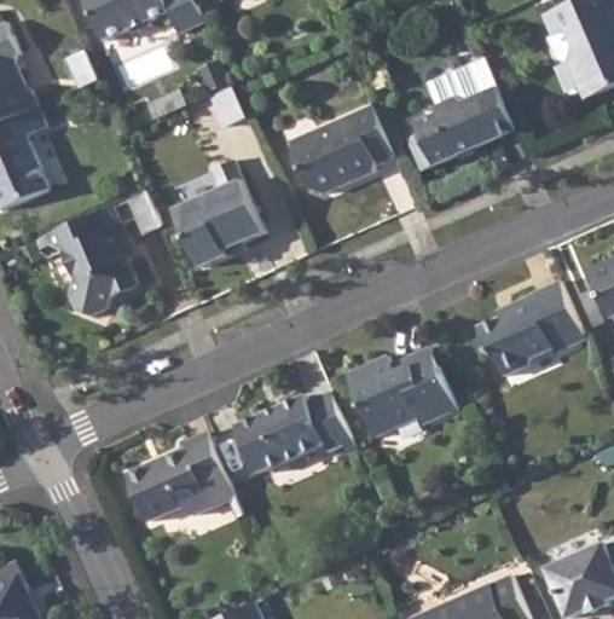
[(204,21),(196,0),(86,0),(104,38),(127,28),(132,29),(148,23),(149,18),(168,11),(178,32),(204,21)]
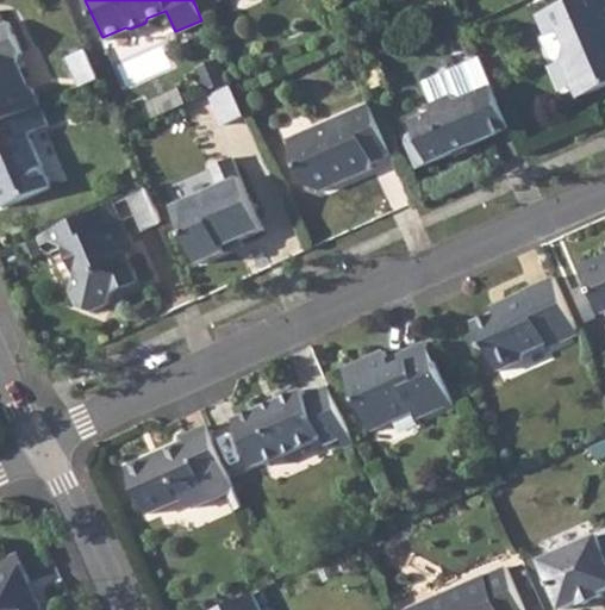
[(604,0),(568,0),(557,5),(534,16),(542,36),(535,39),(546,61),(550,63),(554,62),(557,61),(574,99),(604,85),(604,10),(604,8),(604,0)]
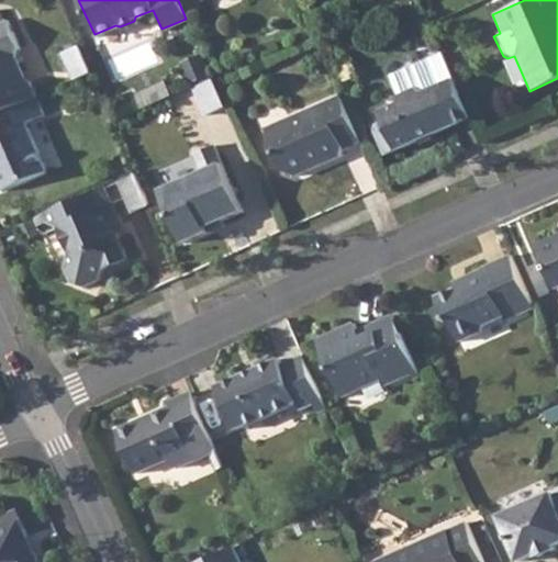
[(0,110),(13,105),(31,98),(24,80),(12,77),(6,62),(11,59),(14,51),(1,21),(0,21),(0,110)]
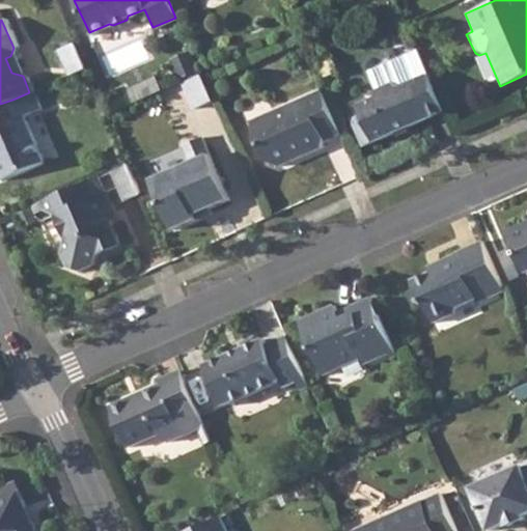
[(443,111),(426,75),(416,50),(367,72),(376,90),(373,98),(358,105),(362,113),(353,118),(364,144),(443,111)]
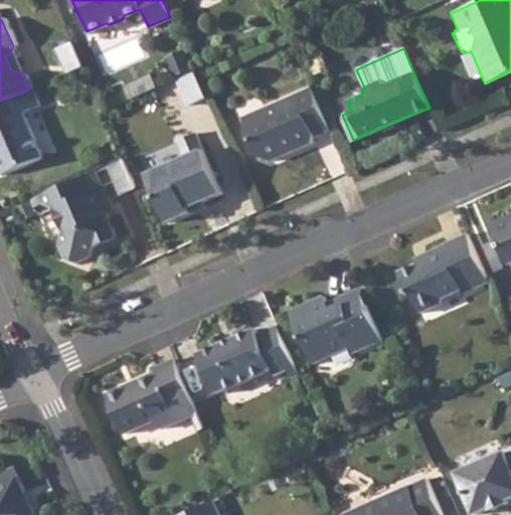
[(328,128),(310,87),(240,116),(258,157),(269,159),(311,142),(312,134),(328,128)]
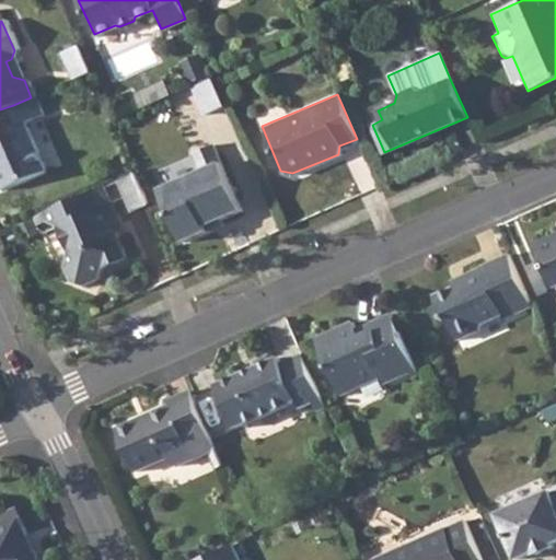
[(13,105),(0,109),(0,190),(42,172),(21,123),(38,115),(31,97),(13,105)]
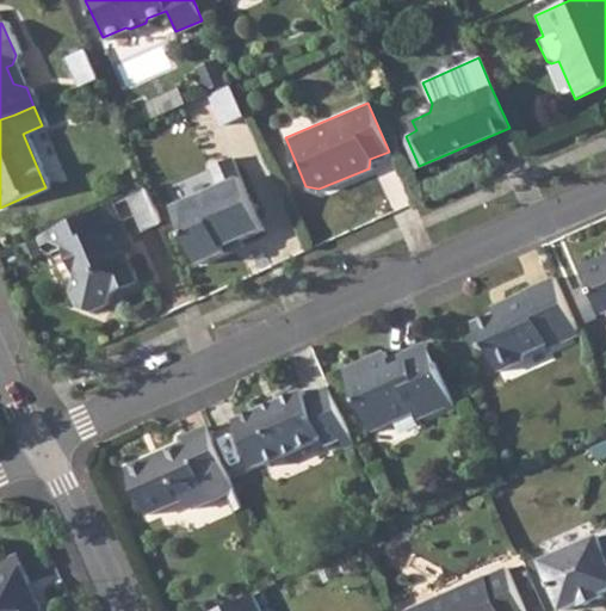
[(224,252),(220,245),(237,238),(260,228),(229,156),(206,166),(215,186),(172,205),(197,264),(224,252)]
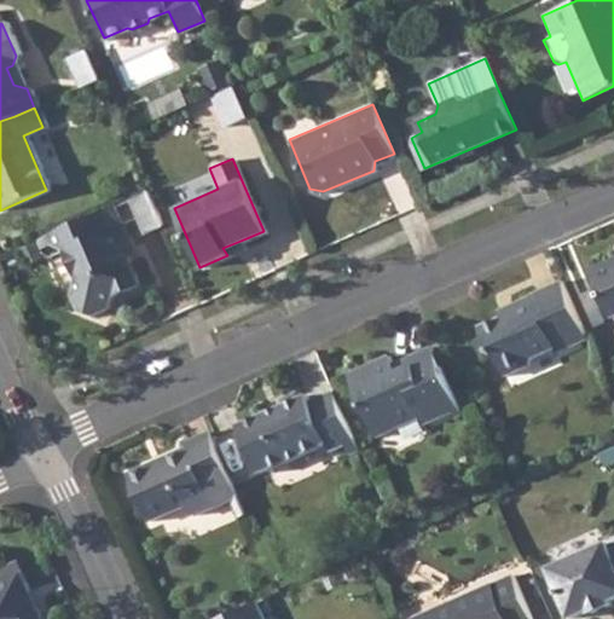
[(146,190),(128,198),(143,231),(161,224),(156,212),(146,190)]
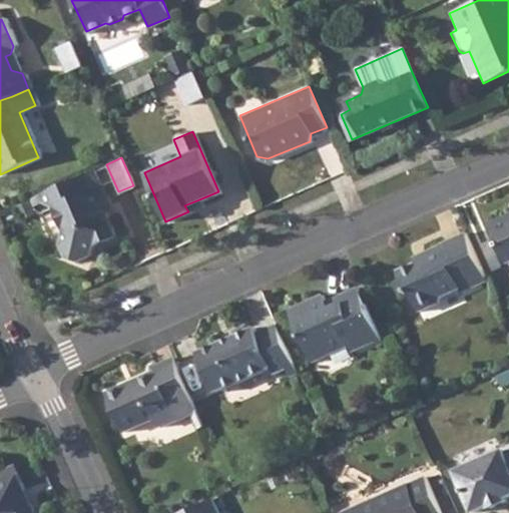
[(83,174),(37,193),(40,200),(40,201),(52,207),(62,230),(57,243),(61,257),(73,262),(85,255),(91,244),(112,235),(100,207),(107,204),(99,185),(93,170),(83,174)]
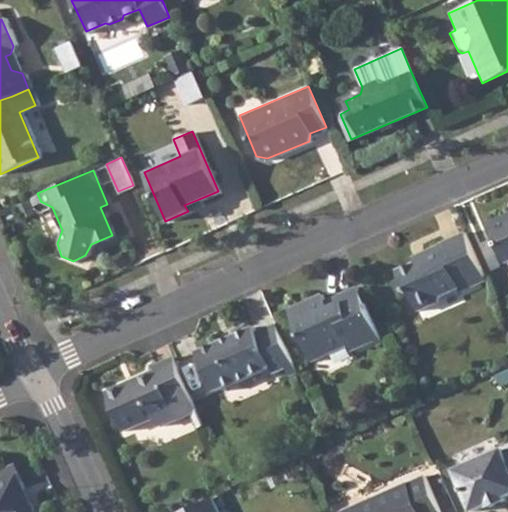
[(37,193),(27,198),(30,205),(40,201),(40,200),(37,193)]
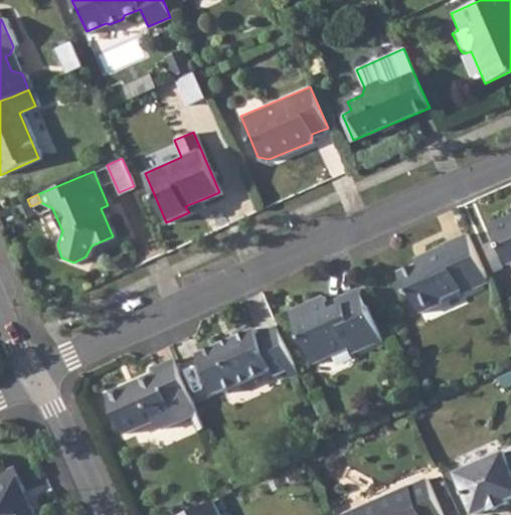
[(200,200),(185,206),(189,212),(203,205),(200,200)]
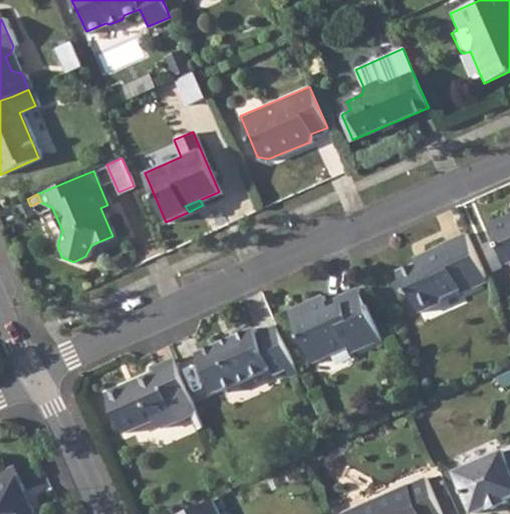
[(509,211),(486,223),(504,264),(509,261),(509,211)]
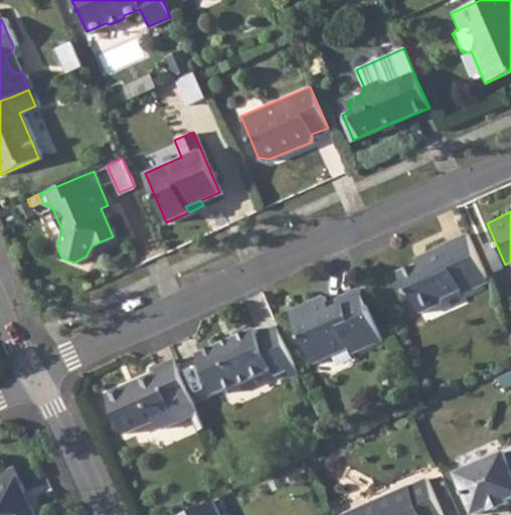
[(423,262),(411,266),(394,274),(404,296),(407,294),(416,313),(437,305),(439,299),(458,291),(459,295),(486,283),(465,234),(439,246),(439,247),(420,254),(423,262)]
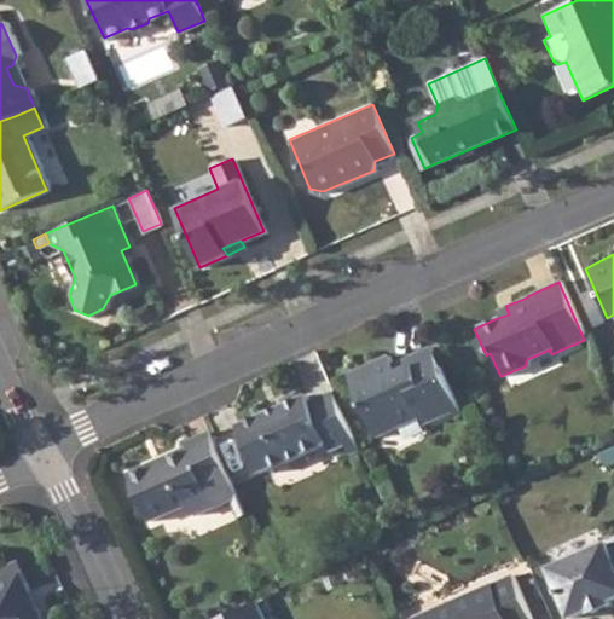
[(505,306),(492,312),(494,319),(509,314),(505,306)]
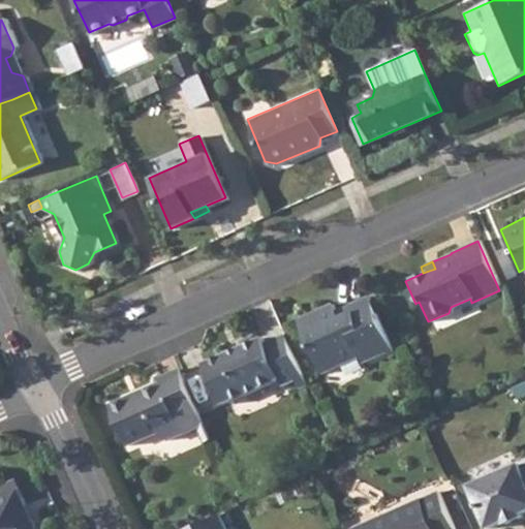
[(377,348),(381,346),(387,344),(366,297),(345,305),(348,312),(335,317),(329,303),(295,318),(317,372),(357,355),(360,361),(378,352),(377,348)]
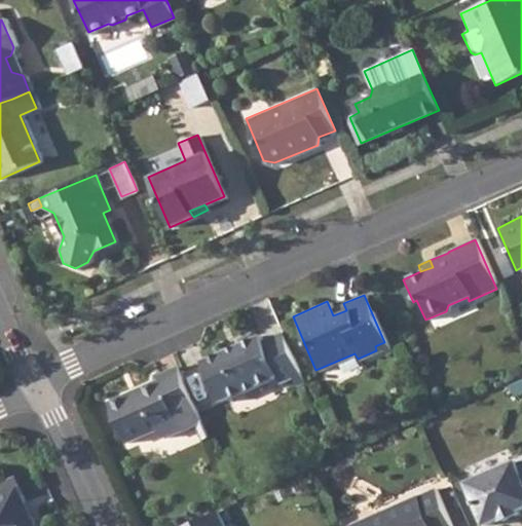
[(299,376),(281,334),(261,341),(258,337),(199,363),(217,403),(274,379),(277,385),(291,380),(299,376)]
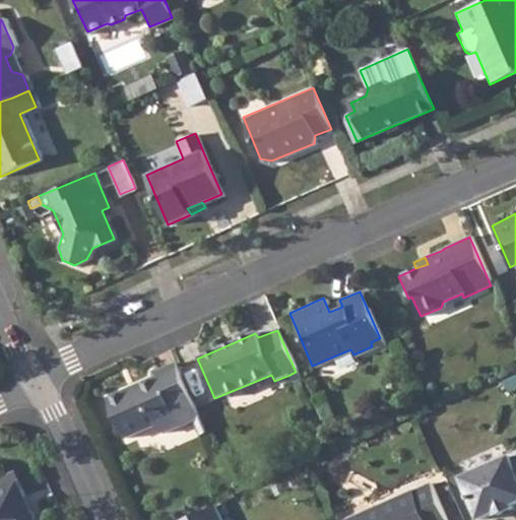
[(380,338),(375,340),(379,350),(384,347),(380,338)]
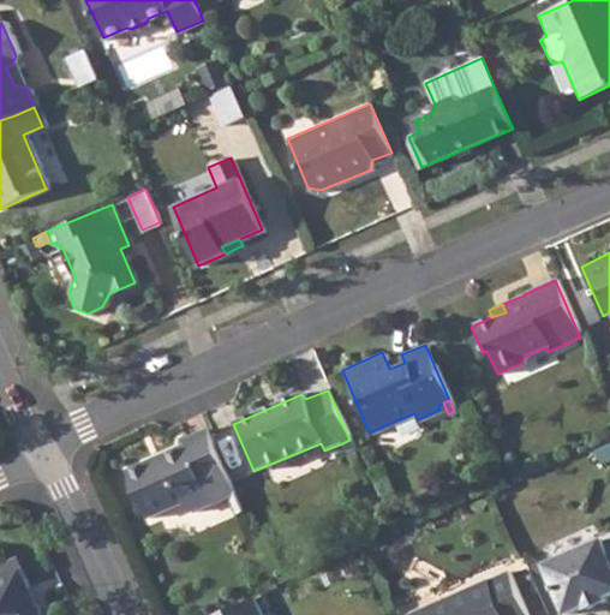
[(185,447),(127,473),(148,520),(183,506),(184,508),(192,514),(227,499),(234,495),(205,431),(181,442),(185,447)]
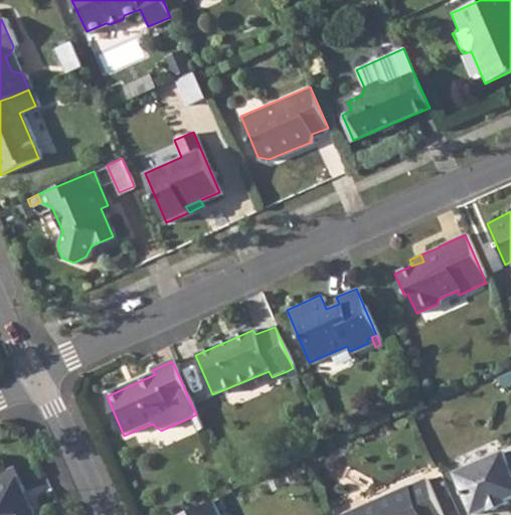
[(293,368),(285,372),(288,379),(296,376),(293,368)]
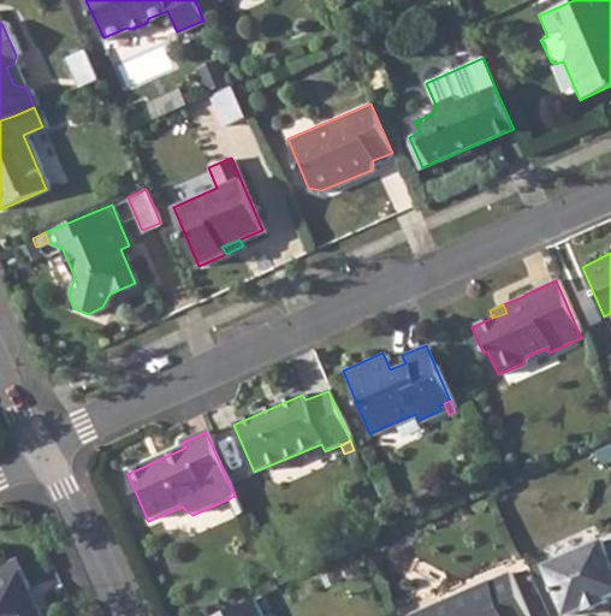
[(235,496),(227,499),(236,517),(242,514),(235,496)]
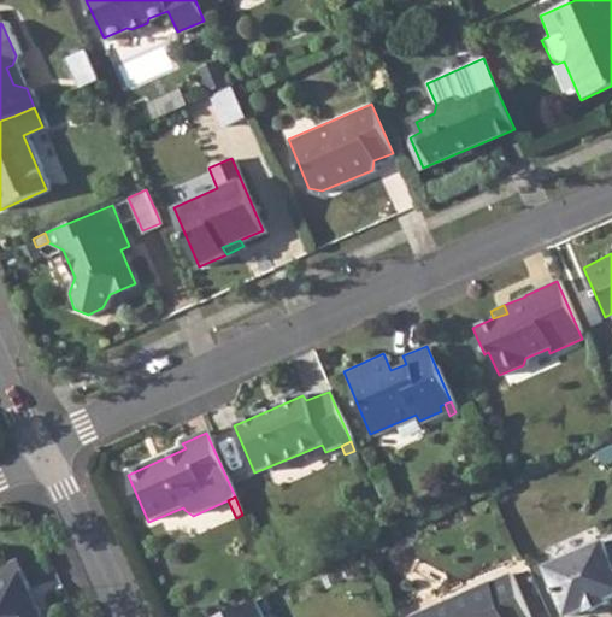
[(600,544),(543,569),(564,616),(566,616),(584,610),(586,612),(605,604),(604,600),(611,597),(611,540),(601,546),(600,544)]
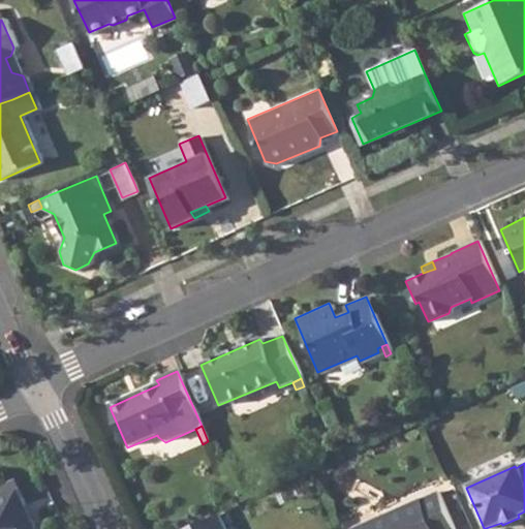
[(14,509),(23,505),(12,483),(0,488),(0,528),(33,528),(29,521),(18,517),(14,509)]
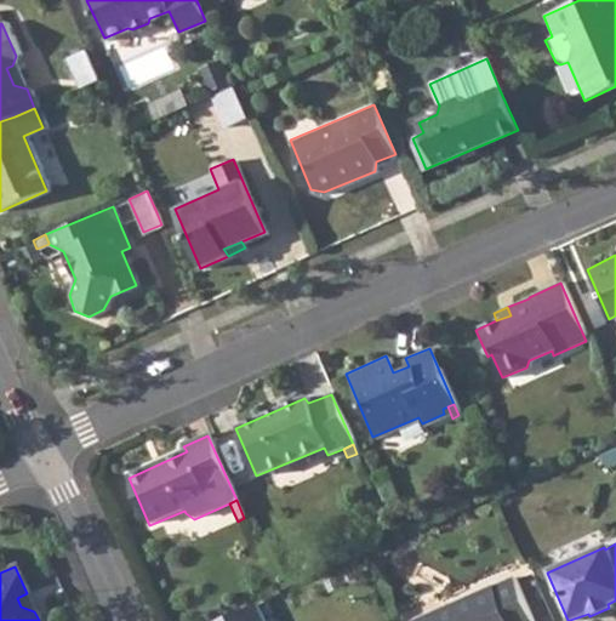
[(529,620),(511,579),(411,620),(529,620)]
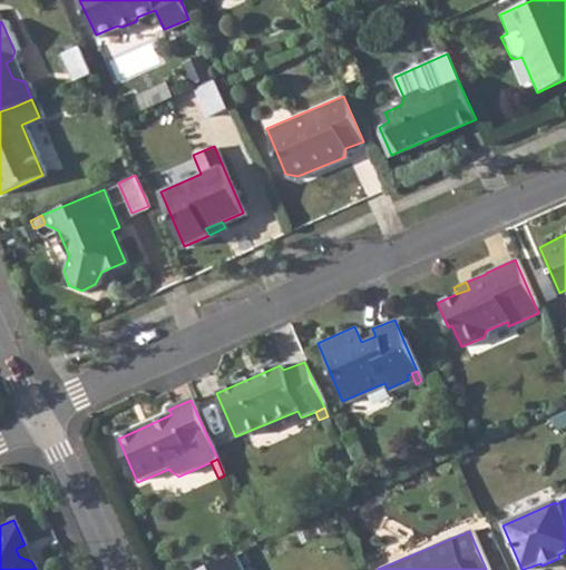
[(31,561),(25,544),(16,549),(19,557),(31,561)]
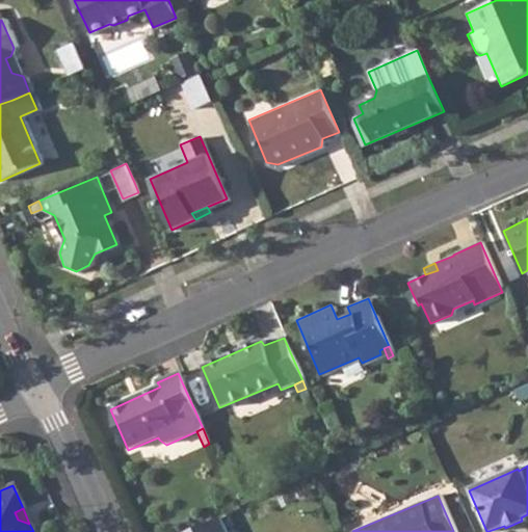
[(221,531),(216,519),(188,531),(221,531)]
